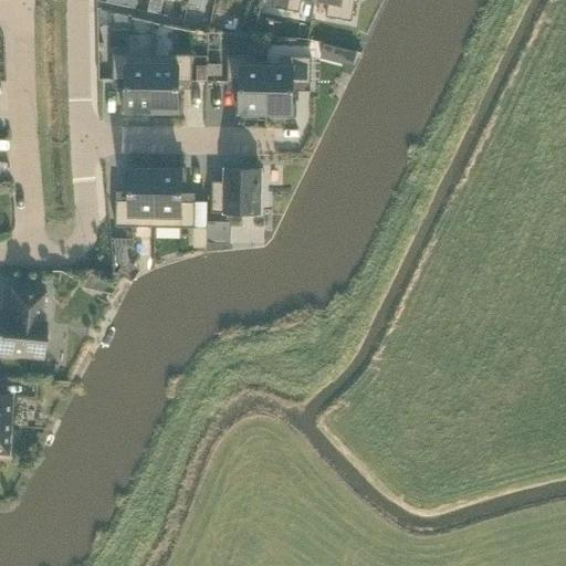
[(137,0),(125,0),(124,7),(136,9),(137,0)]
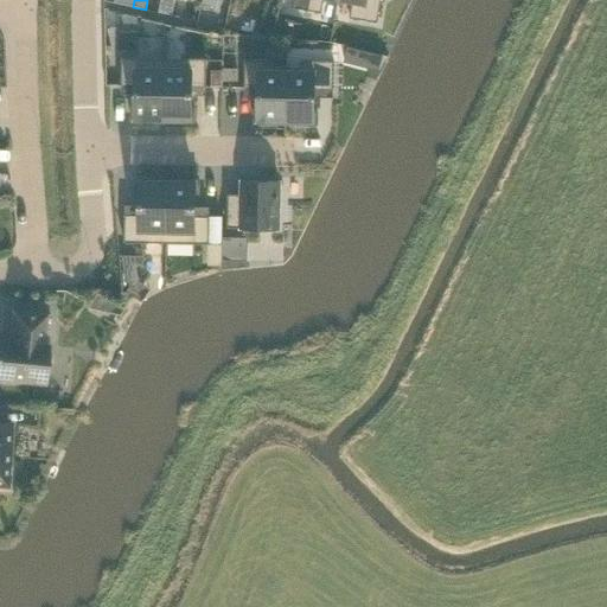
[(293,0),(293,5),(323,10),(324,0),(293,0)]
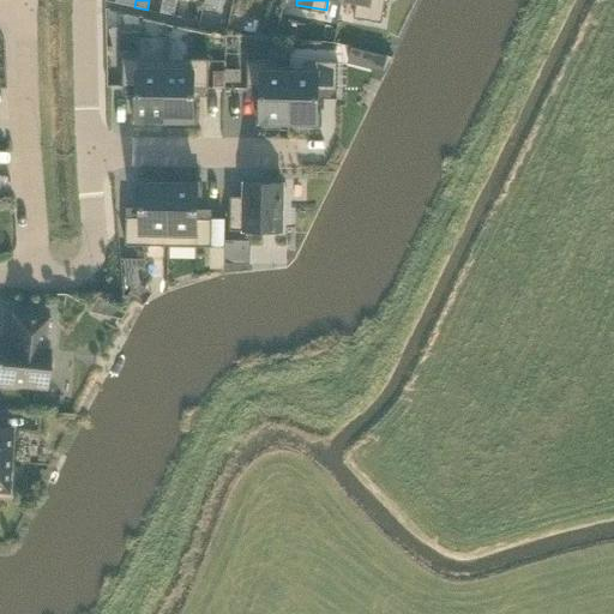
[(345,0),(355,1),(354,16),(384,22),(387,0),(345,0)]
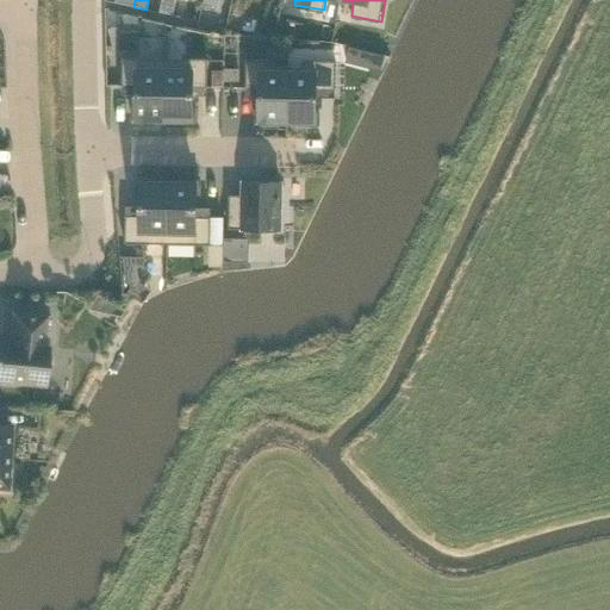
[(123,58),(122,87),(136,87),(136,110),(132,110),(132,123),(159,123),(159,119),(165,120),(165,60),(123,58)]
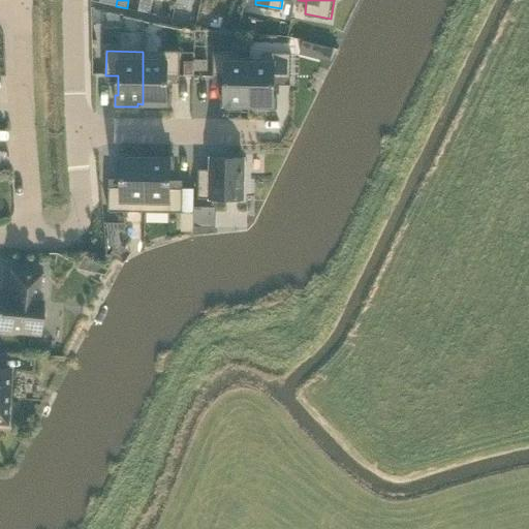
[(143,52),(143,104),(148,104),(148,106),(169,107),(169,96),(167,96),(167,76),(180,76),(180,52),(143,52)]
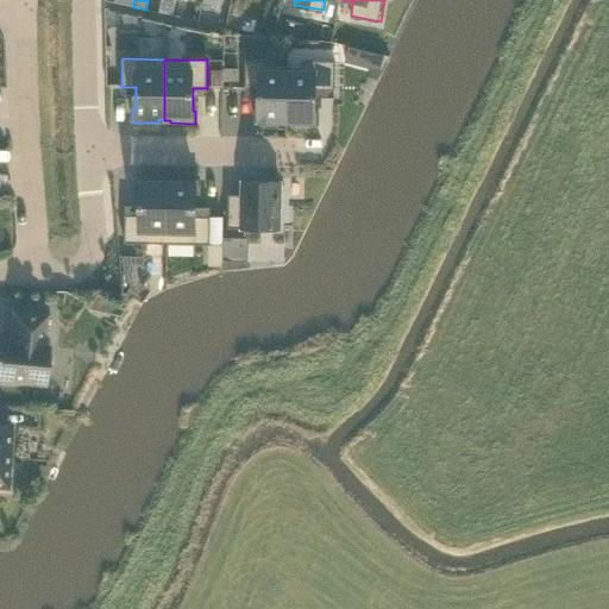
[(246,61),(245,88),(259,89),(259,111),(256,111),(256,124),(281,125),(281,121),(287,121),(288,68),(274,68),(274,61),(246,61)]
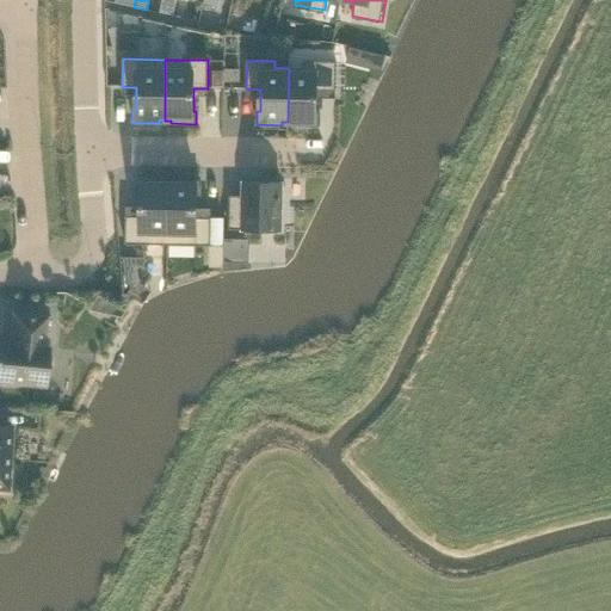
[(289,68),(288,122),(294,122),(294,125),(320,125),(320,112),(316,112),(318,90),(337,90),(337,62),(303,61),(303,68),(289,68)]
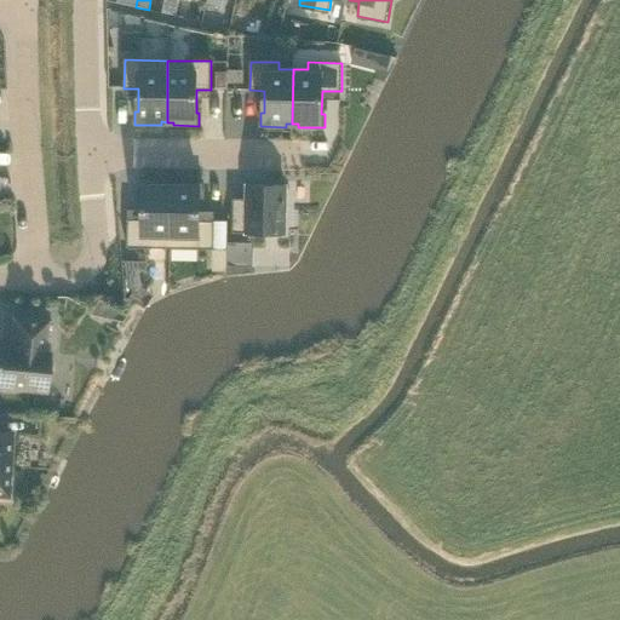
[(127,219),(127,248),(171,250),(172,188),(166,188),(166,184),(139,184),(139,197),(142,197),(142,220),(127,219)]
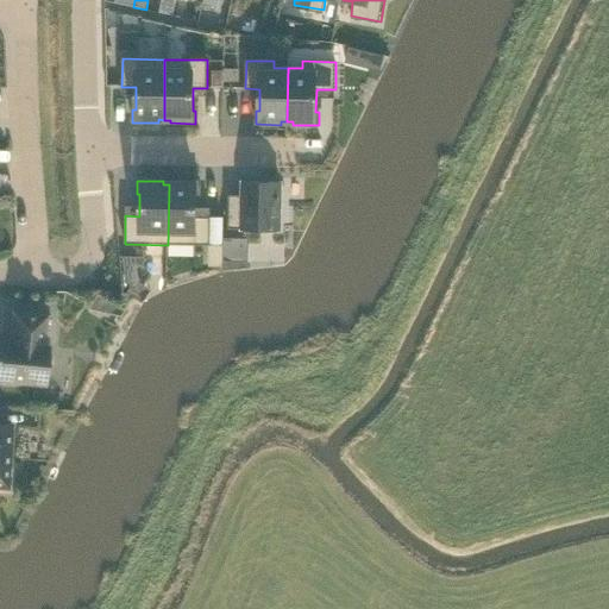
[(169,184),(168,245),(209,245),(211,217),(196,217),(196,195),(200,195),(200,181),(175,181),(175,184),(169,184)]
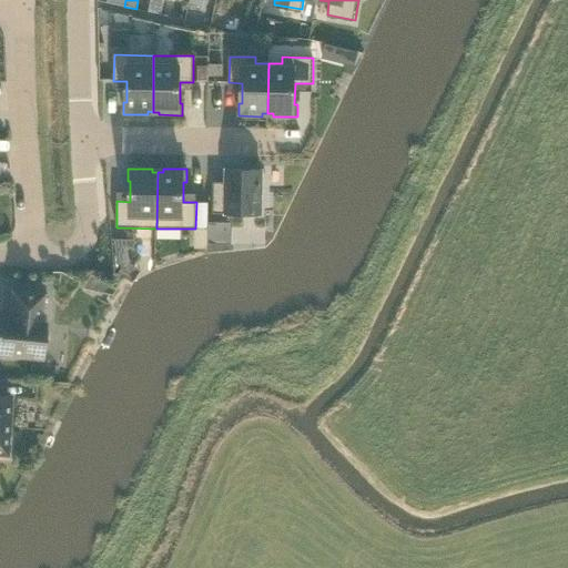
[(214,183),(213,214),(226,214),(261,215),(262,171),(226,170),(226,183),(214,183)]
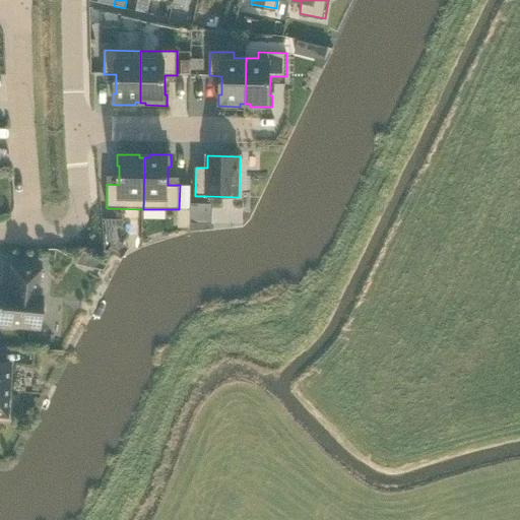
[(11,267),(9,287),(11,287),(10,294),(0,293),(0,325),(39,329),(42,297),(38,297),(40,270),(11,267)]
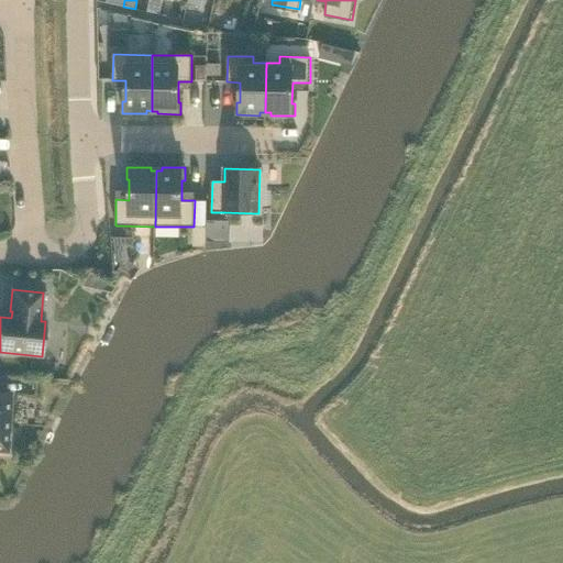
[(11,394),(0,393),(0,451),(8,452),(11,394)]
